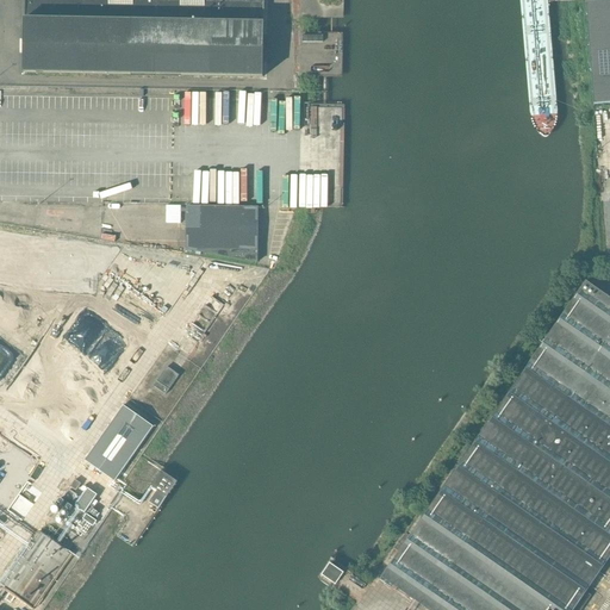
[(25,0),(25,19),(24,74),(263,78),(263,23),(263,0),(25,0)]
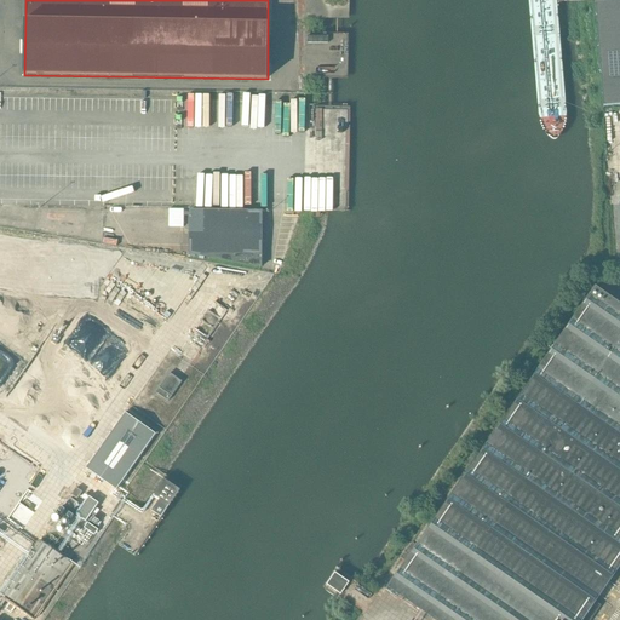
[(619,104),(619,0),(596,3),(603,107),(619,104)]
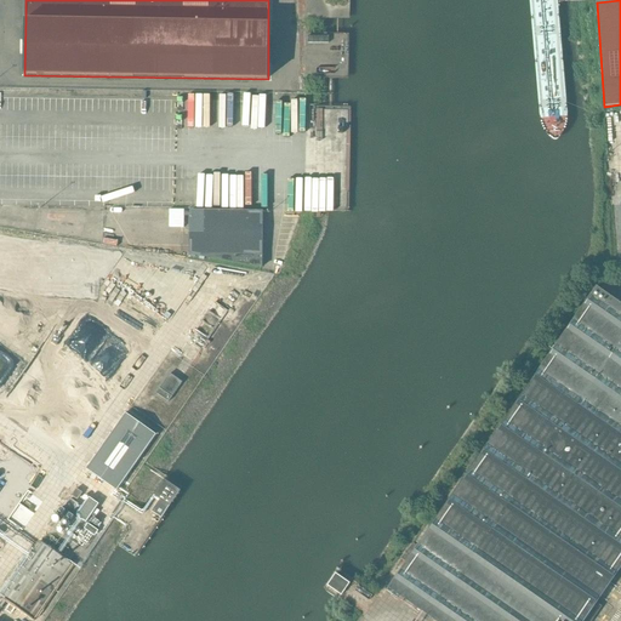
[(189,210),(189,255),(262,268),(263,211),(189,210)]
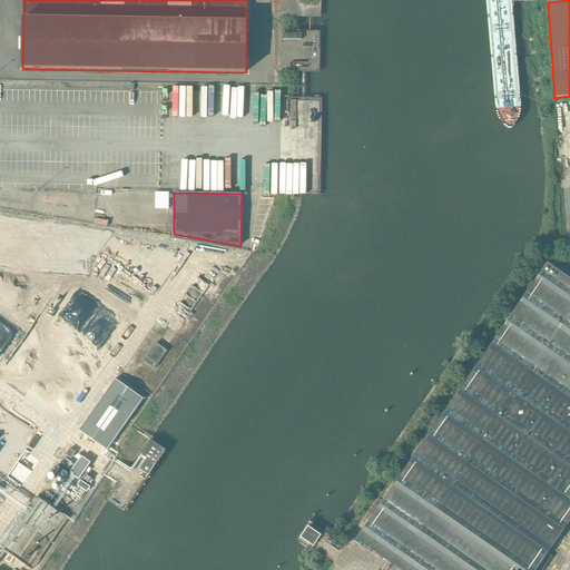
[(569,278),(548,263),(356,540),(400,569),(542,569),(552,557),(548,553),(569,521),(569,278)]
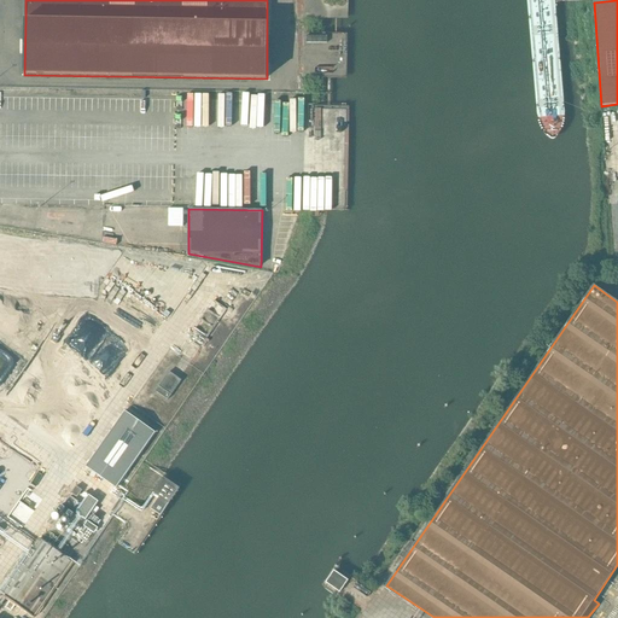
[(65,373),(34,418),(65,439),(122,360),(91,337),(65,373)]
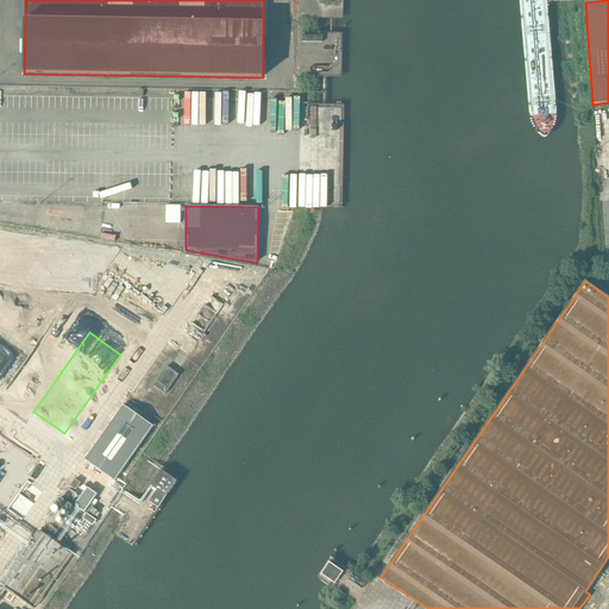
[(167,366),(154,385),(165,394),(179,375),(167,366)]
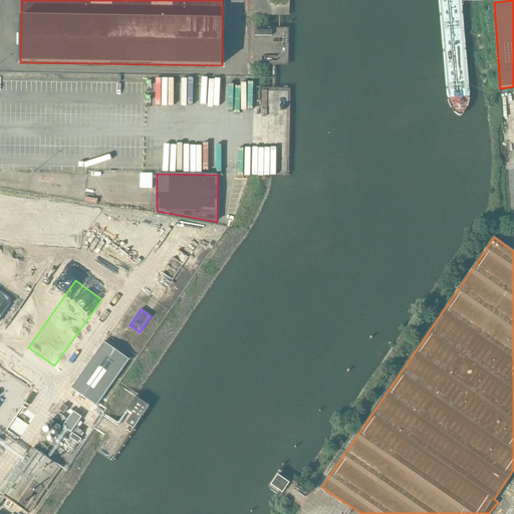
[(103,342),(71,389),(96,406),(130,359),(103,342)]
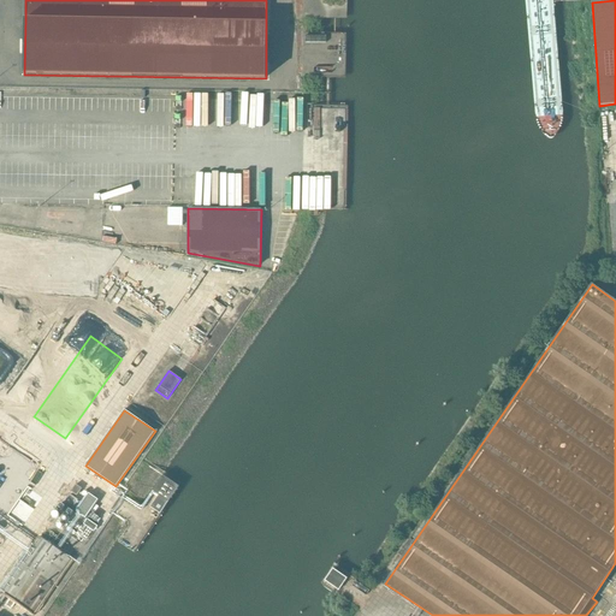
[(163,475),(152,491),(159,496),(150,508),(160,515),(179,486),(163,475)]
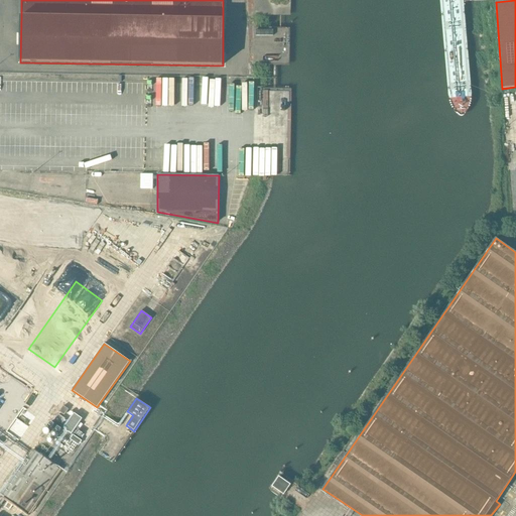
[(58,412),(65,416),(69,409),(62,406),(58,412)]
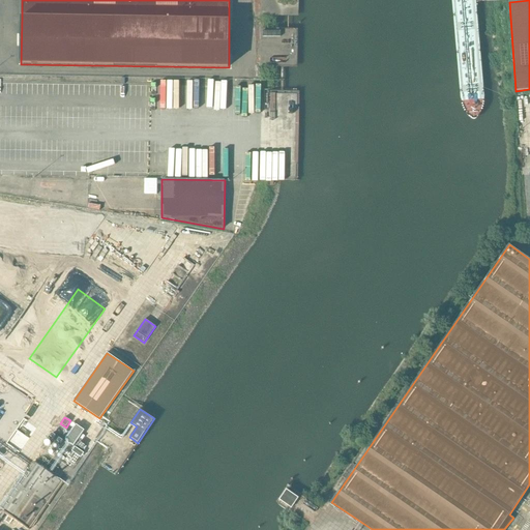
[(65,440),(74,446),(85,431),(77,424),(65,440)]
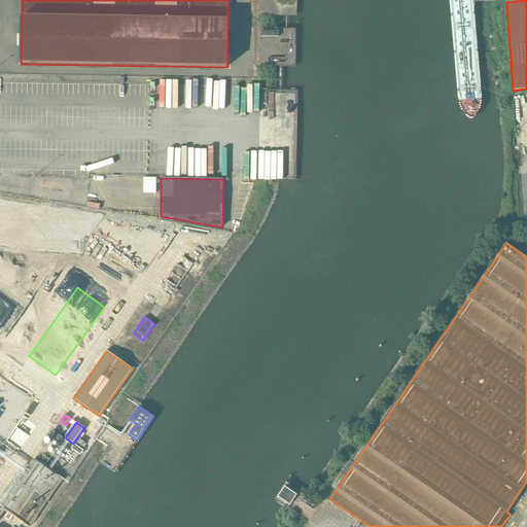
[(56,429),(66,435),(69,430),(60,424),(56,429)]
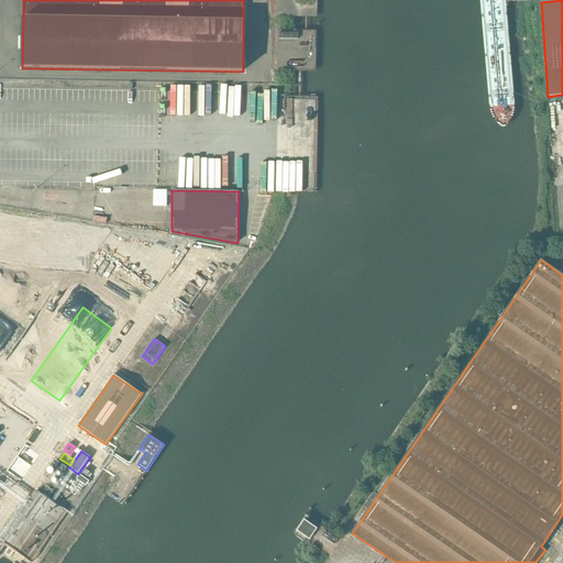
[(76,479),(85,486),(88,481),(79,475),(76,479)]
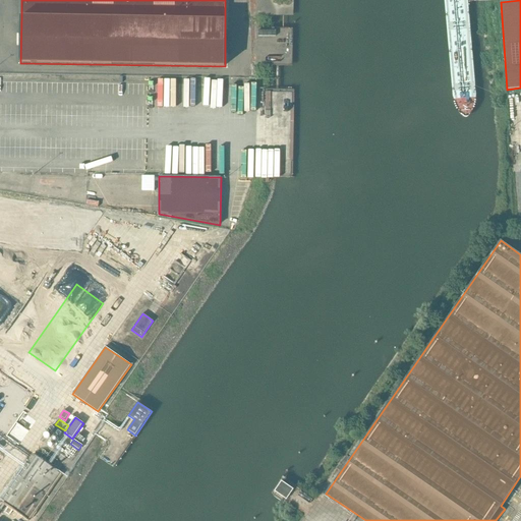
[(32,454),(0,501),(27,520),(29,520),(61,475),(32,454)]
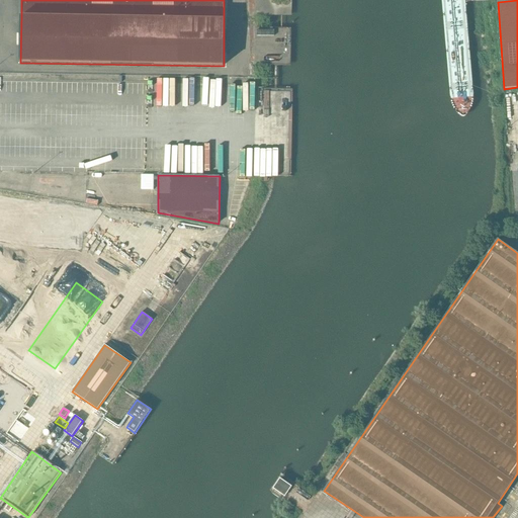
[(280,479),(273,489),(284,497),(291,487),(280,479)]
